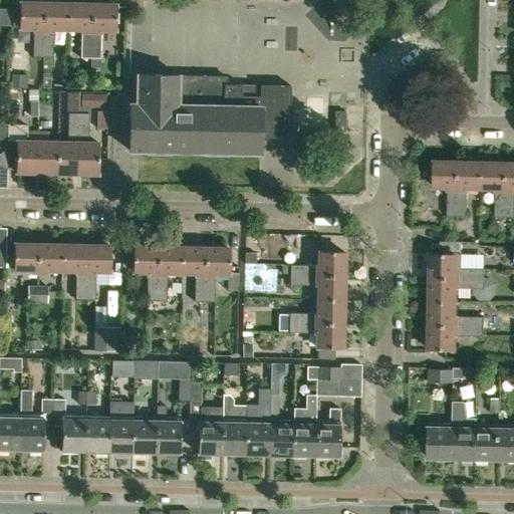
[(42,56),(43,3),(19,3),(18,27),(33,27),(32,56),(42,56)]
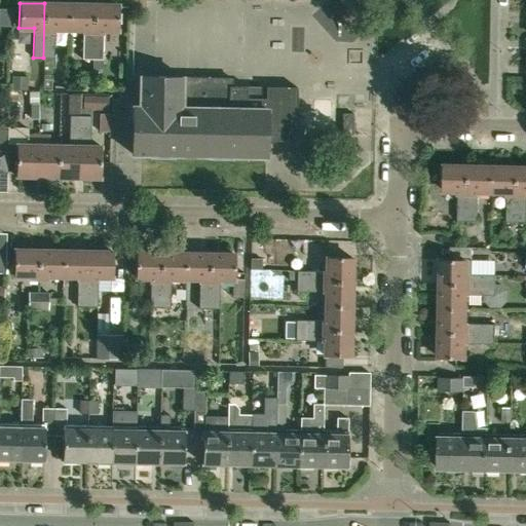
[(69,29),(69,4),(44,3),(43,58),(53,59),(54,28),(69,29)]
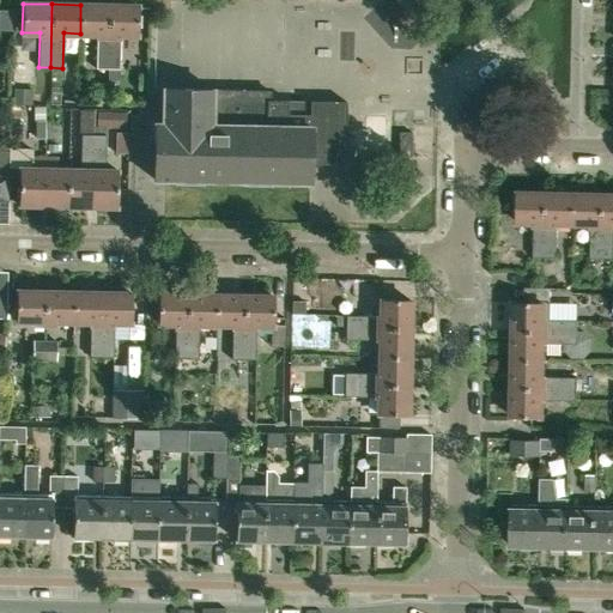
[(108,68),(109,5),(80,5),(80,34),(97,34),(96,68),(108,68)]
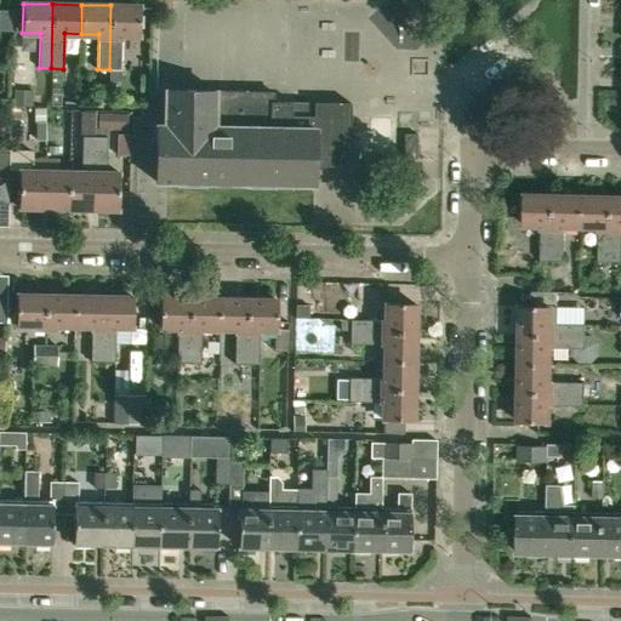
[(140,35),(140,30),(141,6),(110,5),(109,69),(121,70),(121,34),(140,35)]
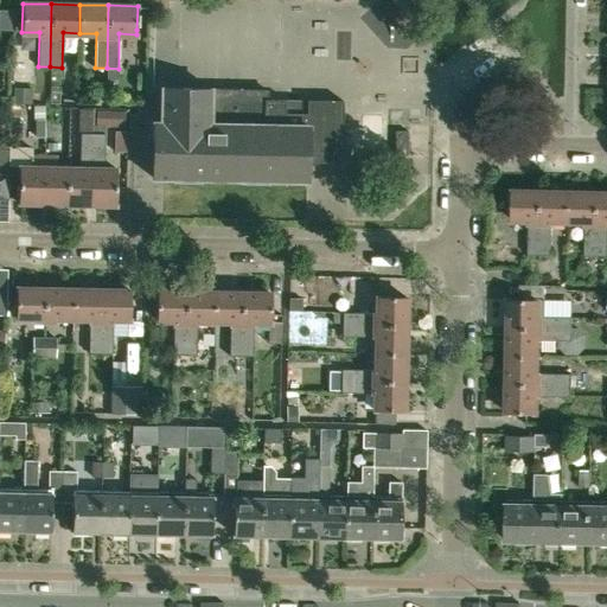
[(0,29),(14,29),(14,8),(0,7),(0,29)]
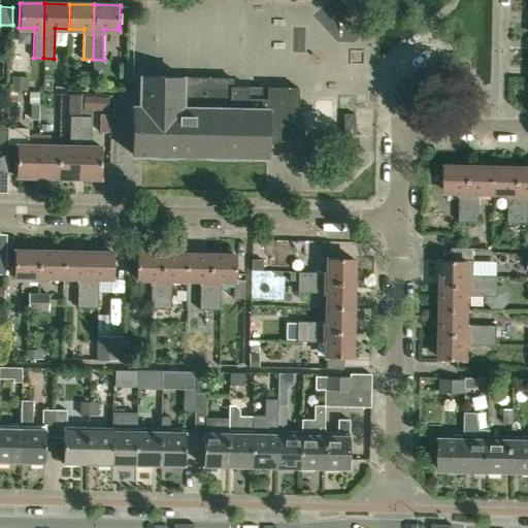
[(248,87),(232,86),(232,78),(183,77),(184,76),(140,76),(140,106),(133,106),(132,154),(266,157),(267,140),(297,141),(298,88),(267,87),(267,88),(248,88),(248,87)]
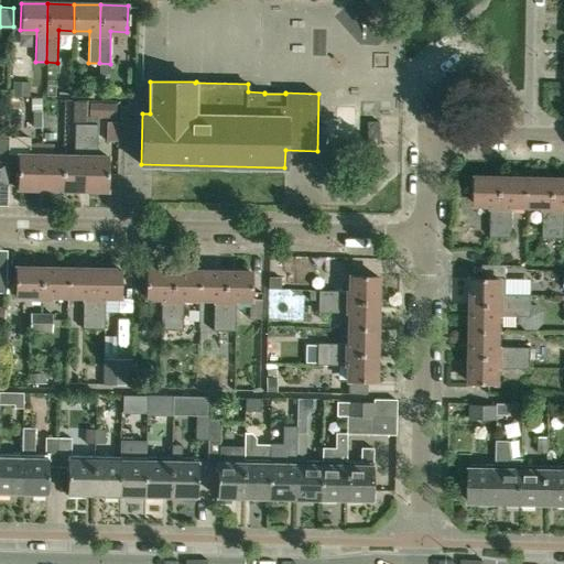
[(41,98),(31,98),(31,112),(41,111),(41,98)]
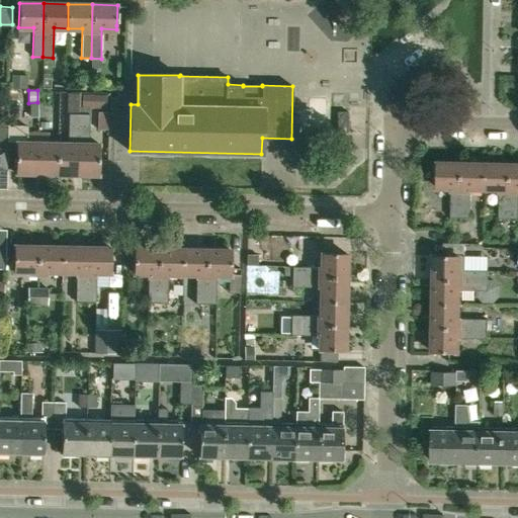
[(88,105),(89,105),(105,105),(106,93),(92,93),(79,93),(79,104),(88,105)]
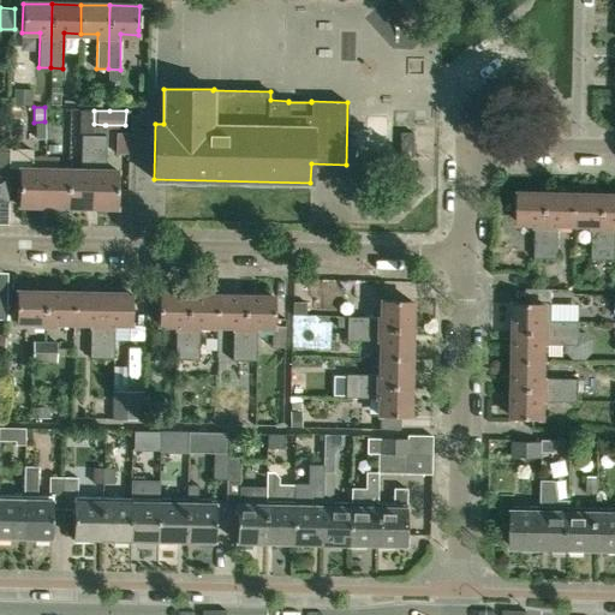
[(129,131),(117,131),(117,151),(127,151),(129,131)]
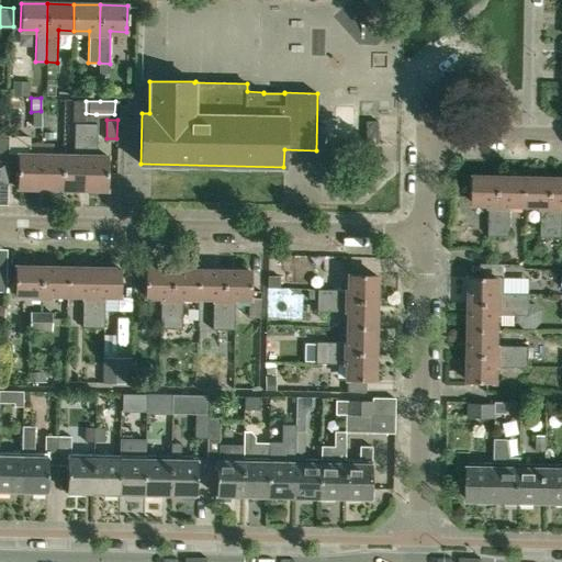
[(366,145),(378,145),(378,122),(366,121),(366,145)]
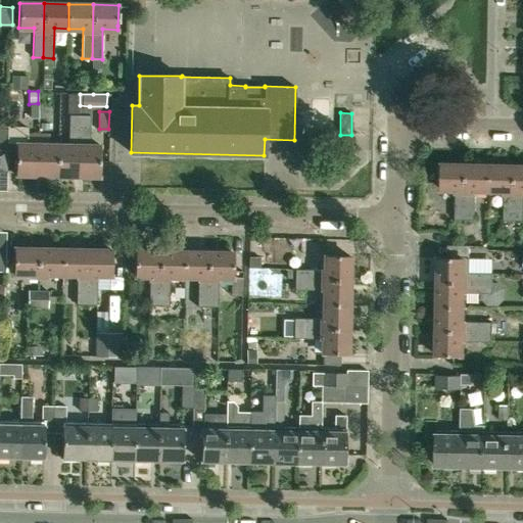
[(79,176),(80,114),(69,114),(68,144),(58,144),(57,176),(79,176)]
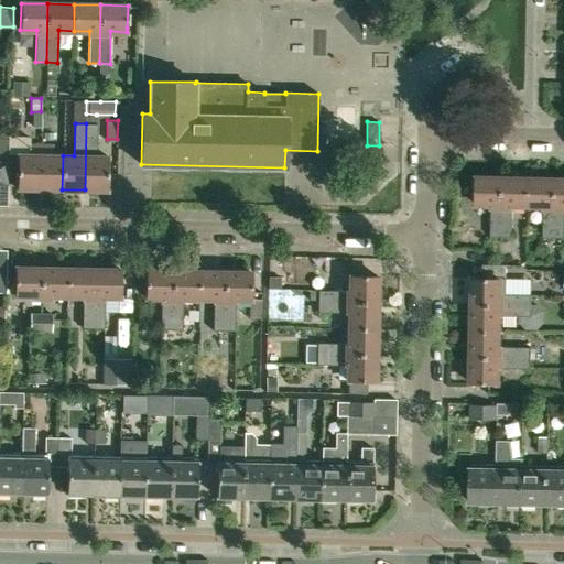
[(96,156),(97,123),(86,123),(85,190),(107,191),(108,169),(108,156),(96,156)]
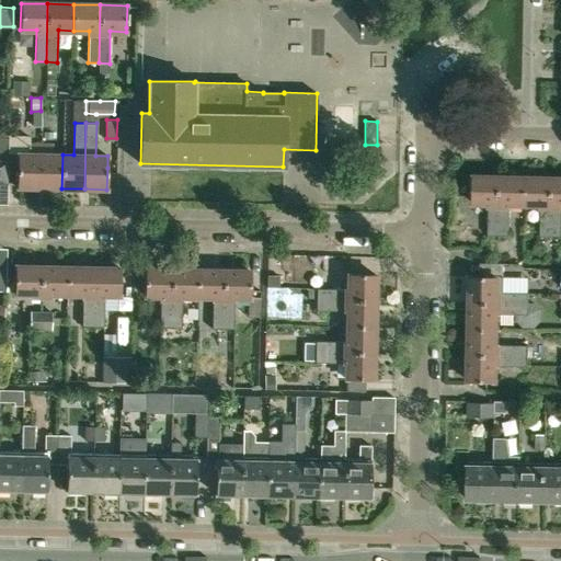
[(9,129),(0,128),(0,159),(9,160),(9,129)]
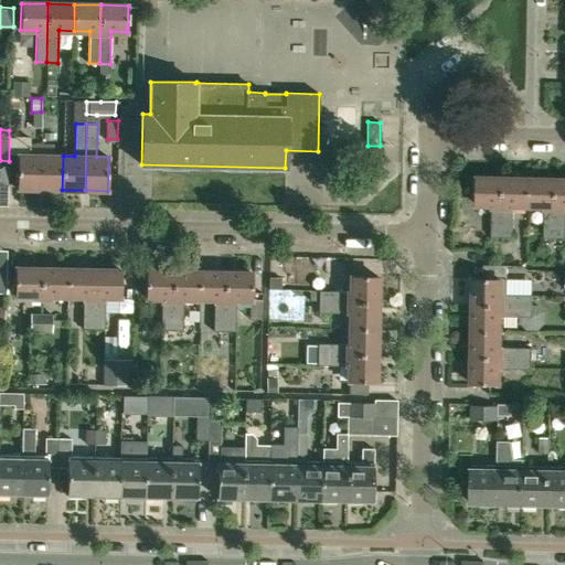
[(40,189),(41,145),(30,145),(29,155),(18,155),(17,189),(40,189)]
